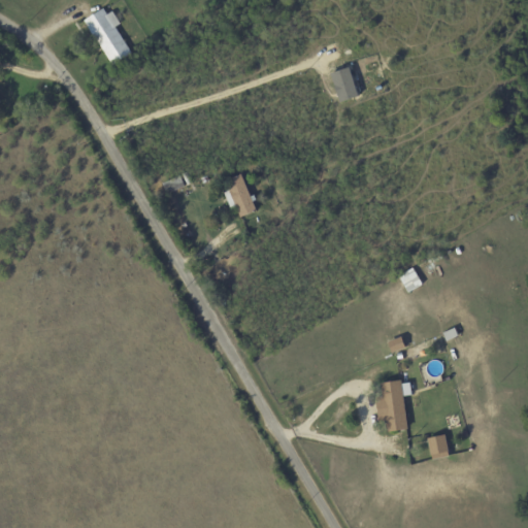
[(117,27),(119,26),(108,7),(86,21),(111,66),(132,55),(117,27)]
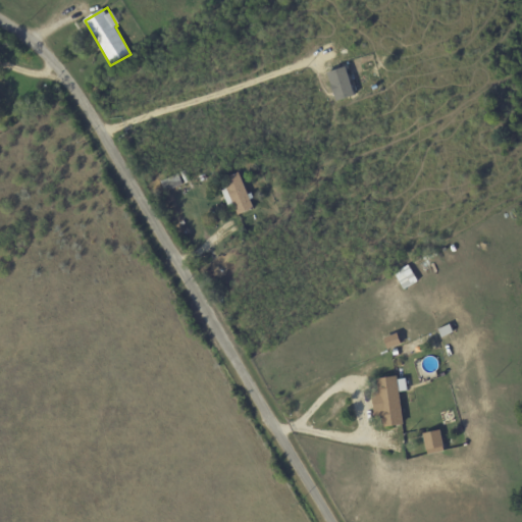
[(337,102),(356,96),(347,67),(328,73),(337,102)]
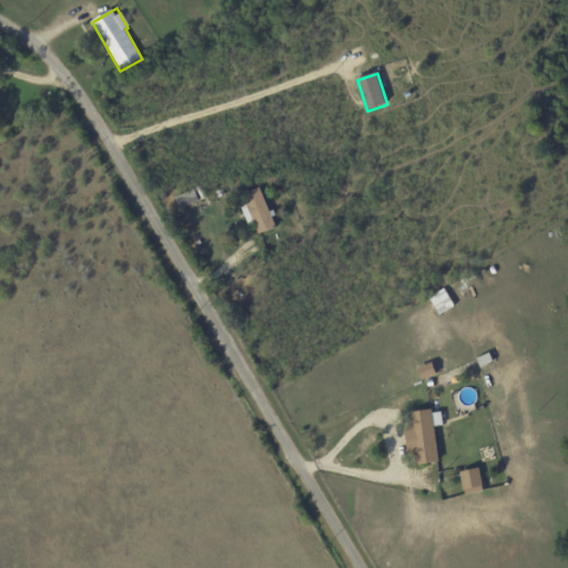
[(260,234),(277,227),(261,189),(245,195),(250,204),(242,208),(250,226),(255,224),(260,234)]
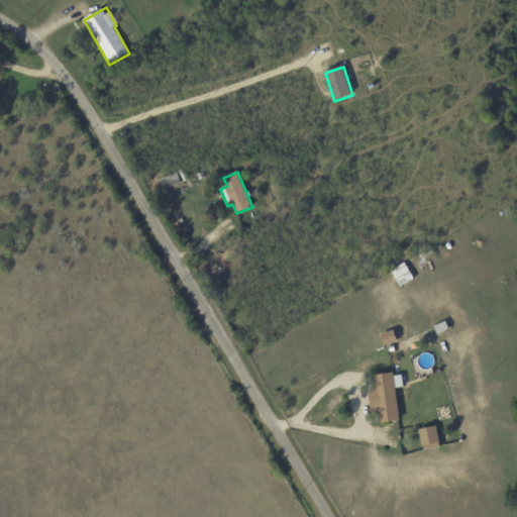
[(414,280),(406,263),(391,270),(398,287),(414,280)]
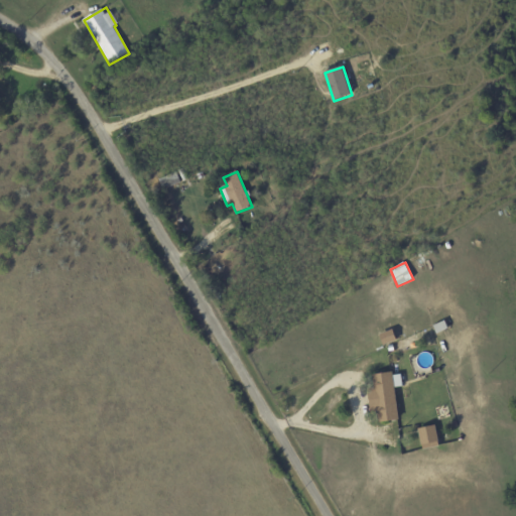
[(399,421),(397,387),(403,387),(402,373),(375,375),(376,390),(370,391),(372,414),(380,414),(381,422),(399,421)]
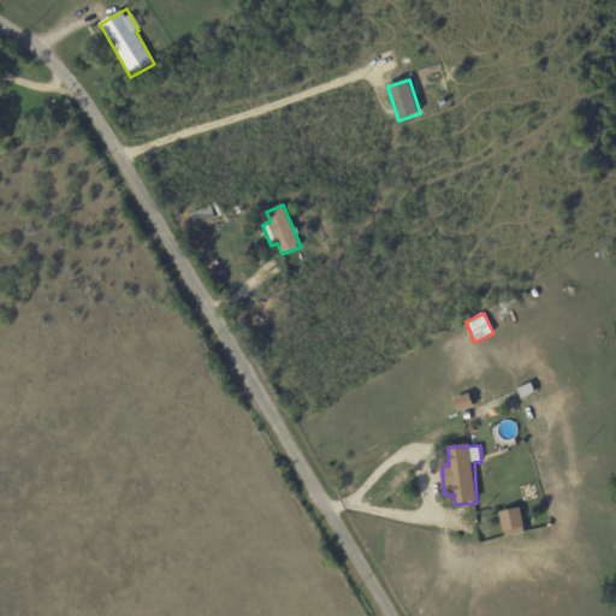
[(503,535),(525,534),(522,510),(502,511),(503,535)]
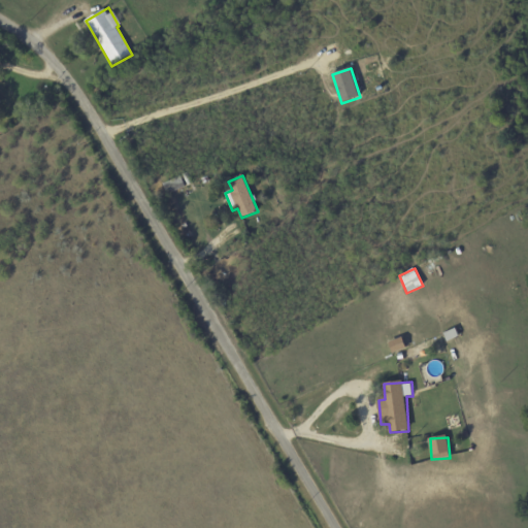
All buildings are outlined.
